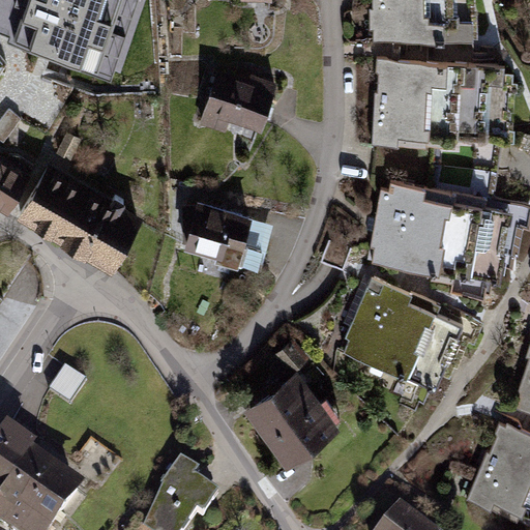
[(0,0),(0,31),(113,67),(135,0),(0,0)]
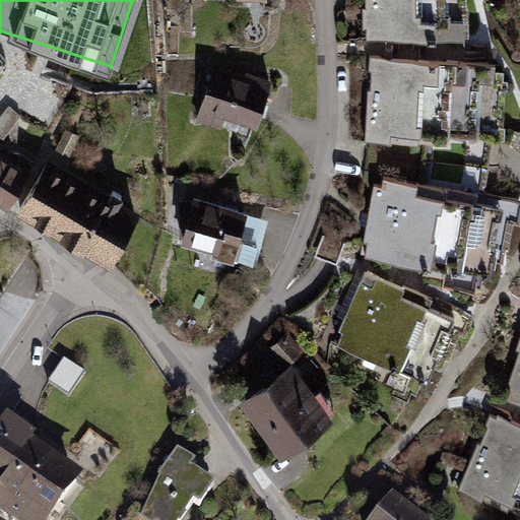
[(420,39),(419,0),(365,0),(365,7),(368,7),(369,23),(366,26),(366,36),(375,36),(378,34),(379,30),(386,31),(387,40),(420,39)]
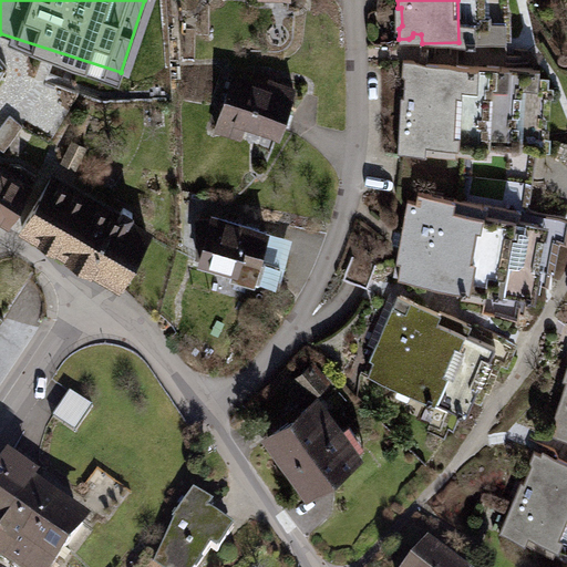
[(457,0),(459,42),(506,42),(505,0),(457,0)]
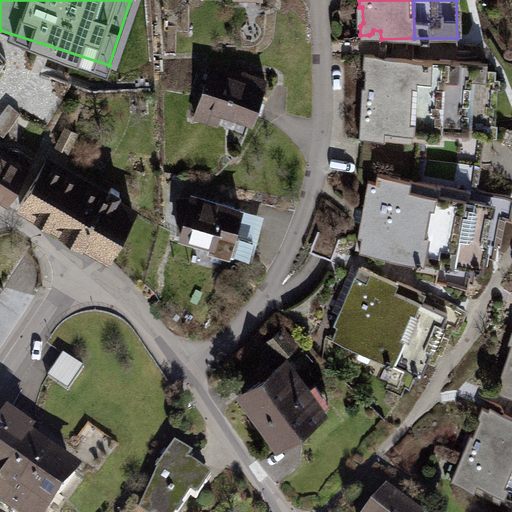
[(400,140),(405,57),(364,54),(363,69),(366,70),(365,88),(362,88),(359,138),(400,140)]
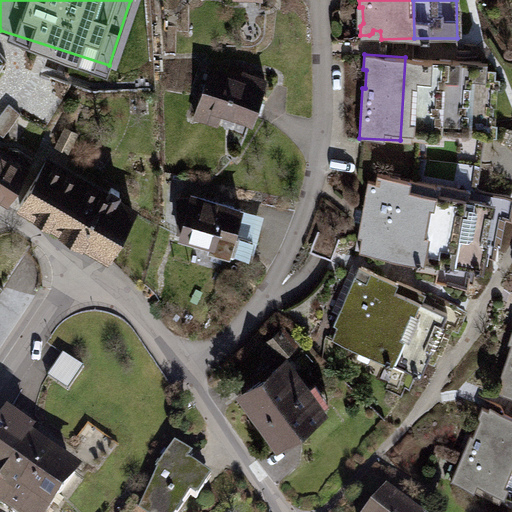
[(440,134),(444,59),(405,57),(400,140),(439,142),(440,134)]
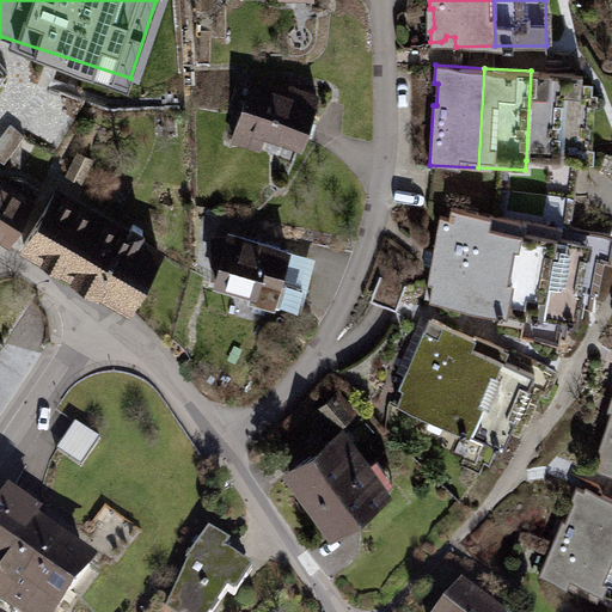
[(531,71),(526,160),(561,163),(562,155),(549,154),(551,104),(564,104),(564,97),(581,98),(583,74),(531,71)]
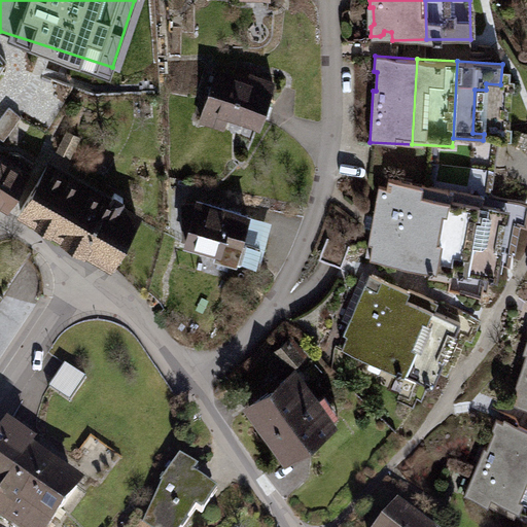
[(248,78),(216,68),(199,121),(224,130),(229,117),(259,127),(275,78),(250,70),(248,78)]
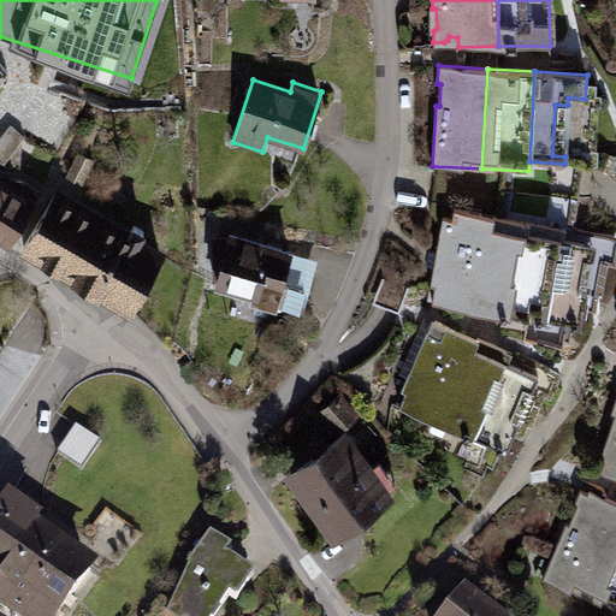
[(0,141),(0,159),(4,163),(24,137),(11,128),(0,141)]
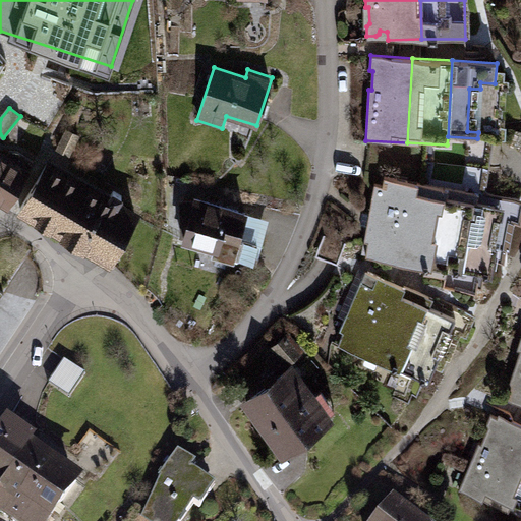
[(69,155),(77,135),(66,130),(57,149),(69,155)]
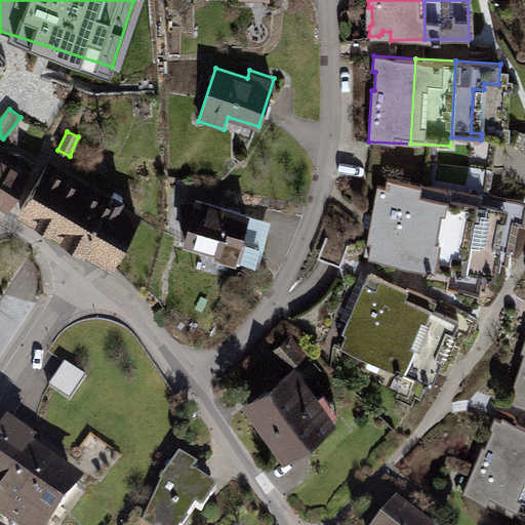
[(17,169),(25,158),(16,153),(9,153),(5,161),(0,158),(0,199),(7,204),(26,174),(17,169)]
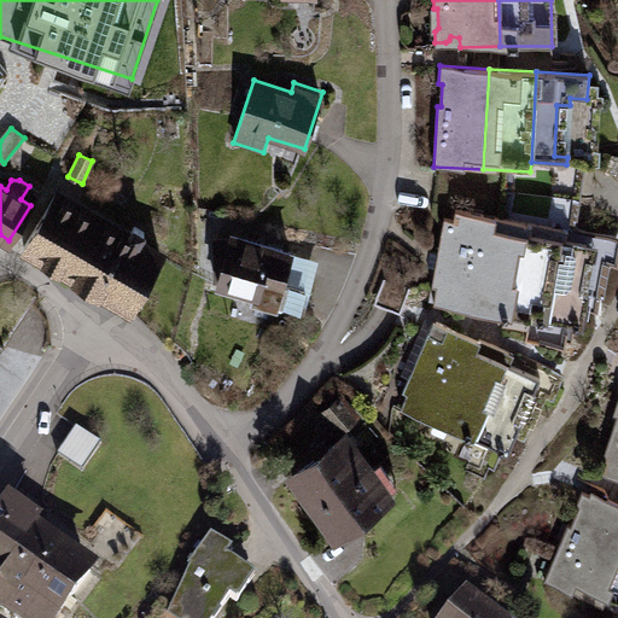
[(127,237),(54,196),(24,249),(129,309),(159,255),(139,243),(144,232),(133,226),(127,237)]
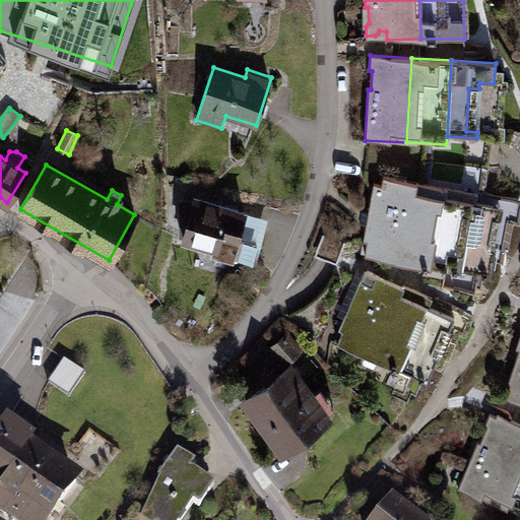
[(401,260),(416,183),(383,176),(382,185),(374,184),(361,252),(401,260)]
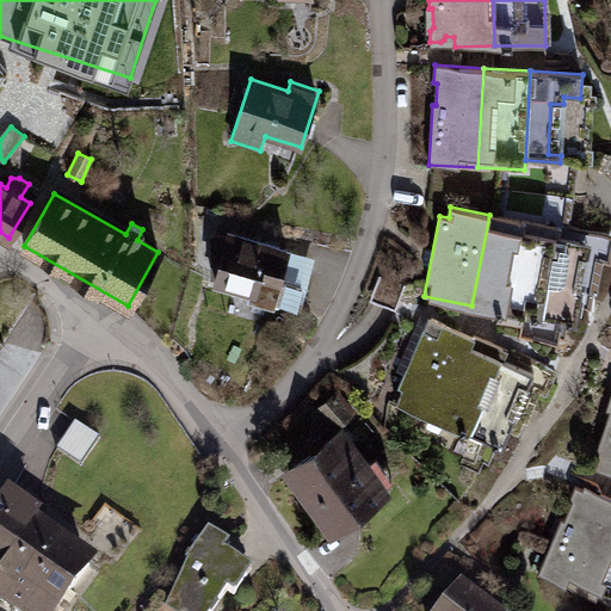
[(523,315),(541,224),(489,215),(471,306),(523,315)]
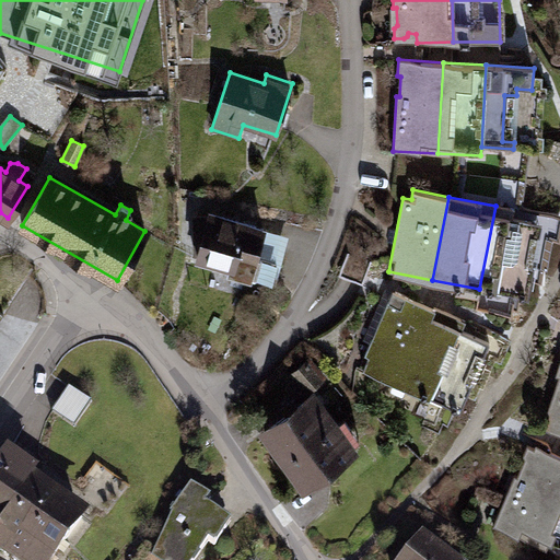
[(496,206),(479,289),(528,299),(535,267),(524,265),(532,222),(513,218),(514,209),(496,206)]
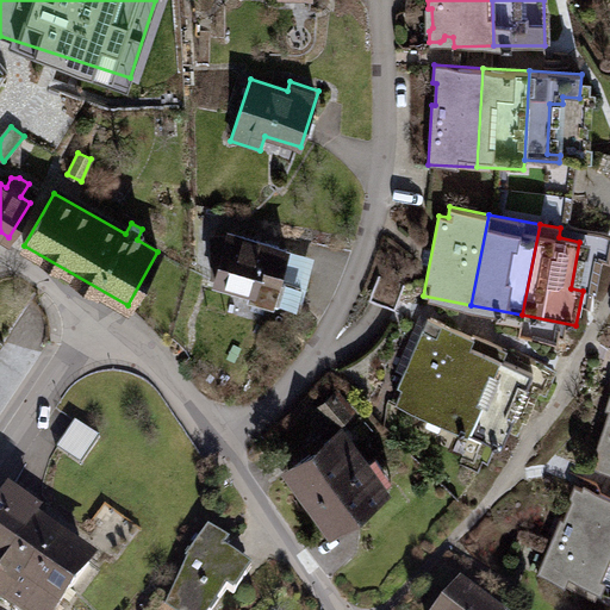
[(226,226),(212,281),(250,292),(249,298),(302,311),(317,256),(290,249),(291,244),(226,226)]
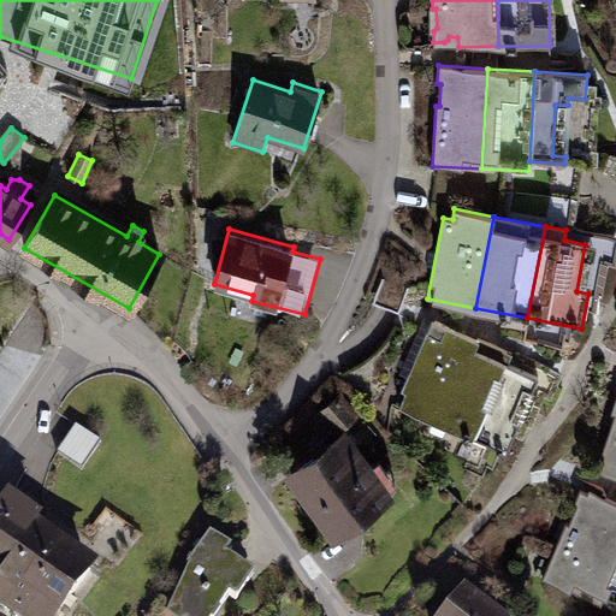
[(456,431),(492,344),(431,319),(402,391),(406,392),(400,407),(456,431)]
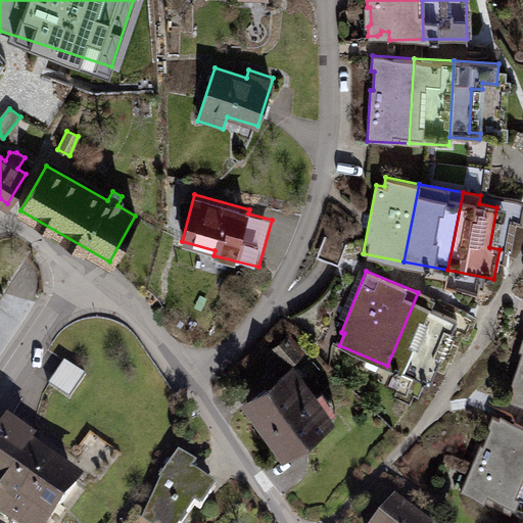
[(418,292),(387,366),(429,383),(439,358),(443,360),(448,346),(452,347),(456,336),(459,337),(469,312),(434,297),(434,298),(418,292)]
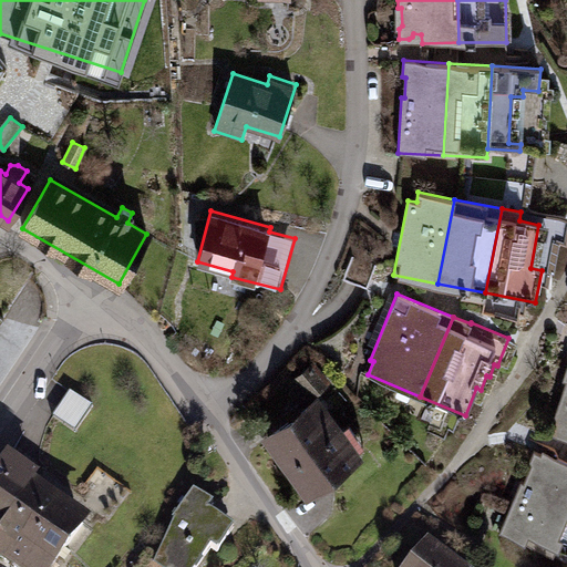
[(327,381),(311,364),(296,378),(311,395),(327,381)]
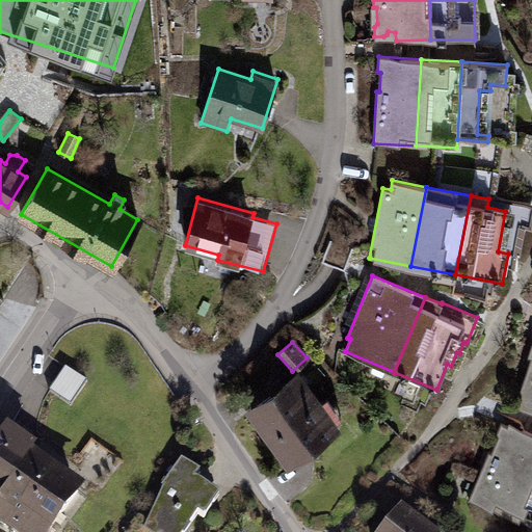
[(86,381),(64,367),(49,391),(71,405),(86,381)]
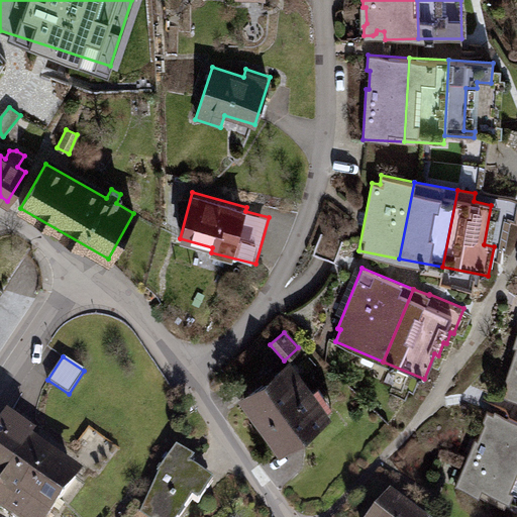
[(325,414),(289,366),(244,399),(281,447),(325,414)]
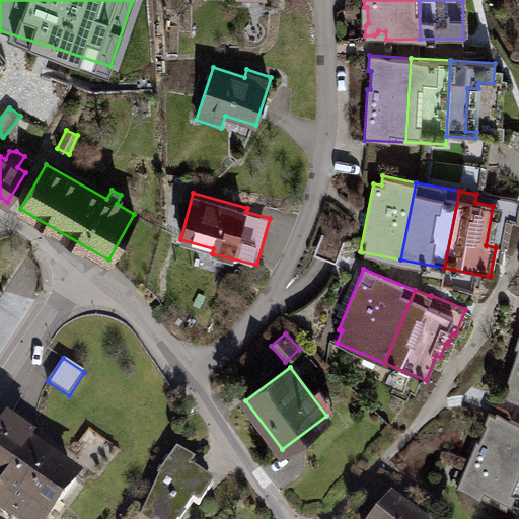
[(518,371),(509,405),(518,409),(518,371)]
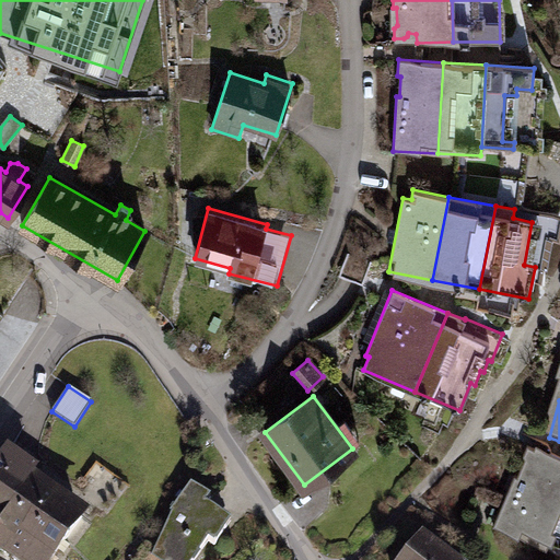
[(0,463),(0,493),(4,497),(21,473),(30,479),(35,471),(22,462),(25,456),(12,446),(0,463)]
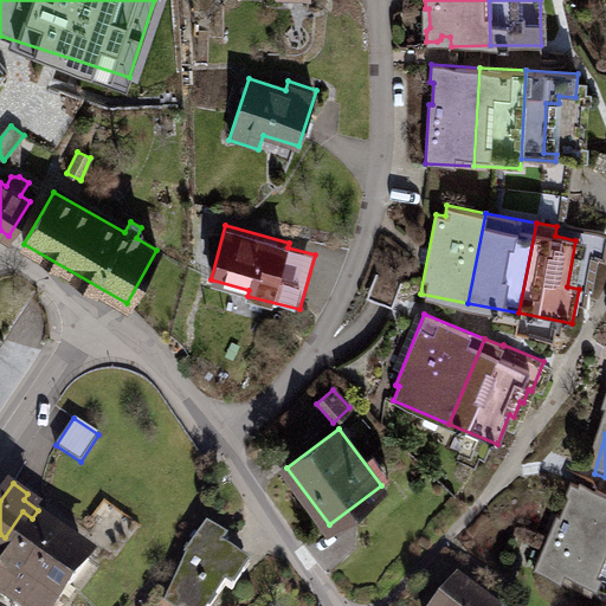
[(605,494),(577,483),(543,568),(605,593),(605,494)]
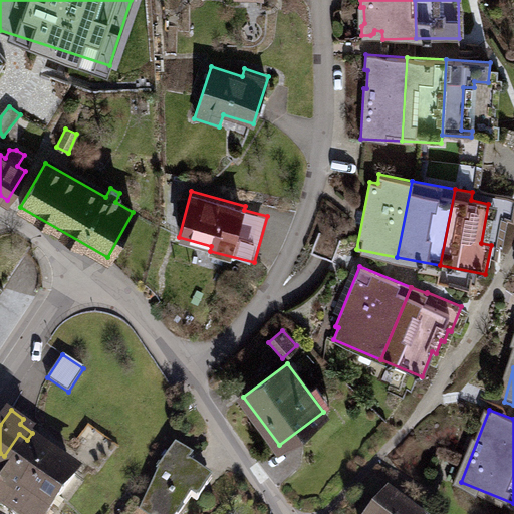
[(24,471),(22,475),(57,500),(75,476),(27,440),(19,434),(4,456),(24,471)]
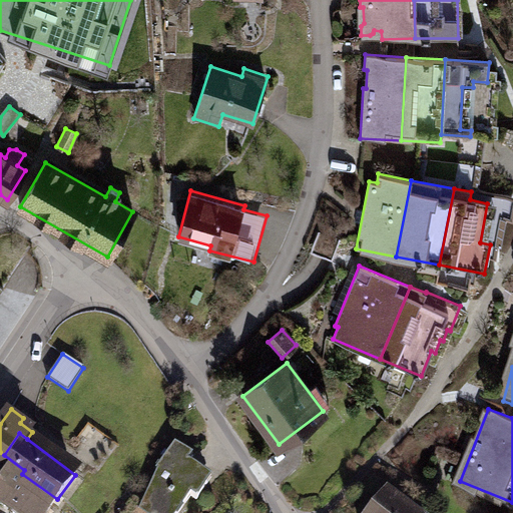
[(158,469),(140,512),(185,512),(213,481),(175,449),(158,469)]
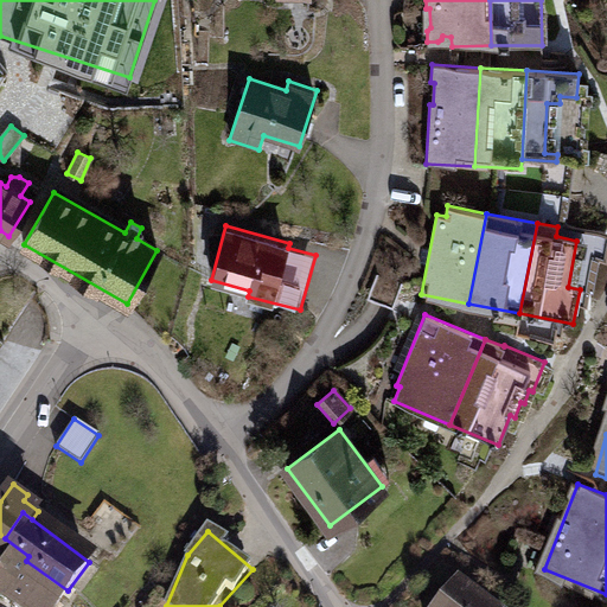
[(5,538),(0,535),(0,574),(4,576),(0,581),(0,595),(6,599),(8,594),(16,586),(10,582),(26,561),(29,556),(5,538)]
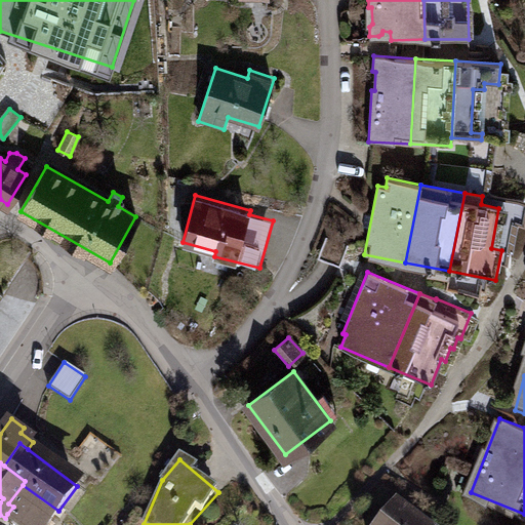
[(22,524),(47,524),(58,511),(23,485),(8,503),(13,507),(7,514),(22,524)]
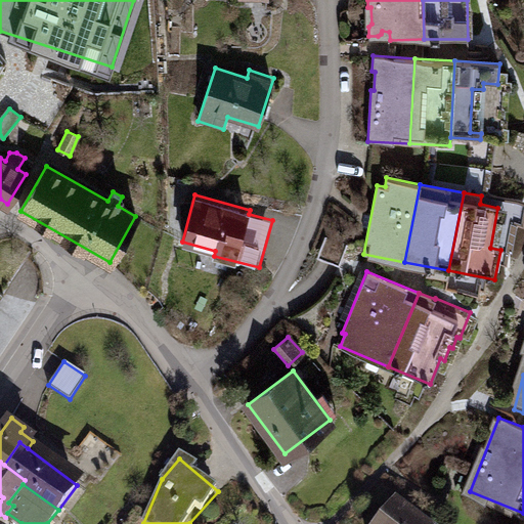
[(419,523),(396,506),(382,523),(419,523)]
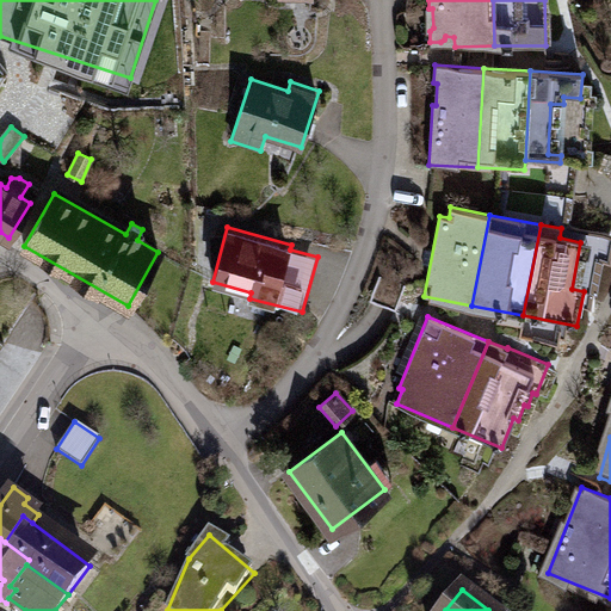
All buildings are outlined.
